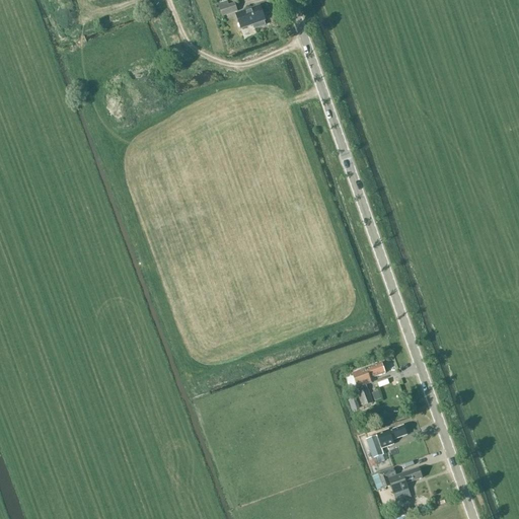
[(234,5),(220,9),(222,16),(236,11),(234,5)]
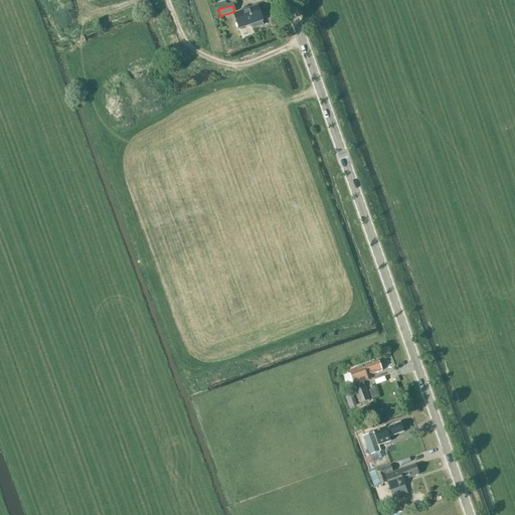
[(251,24),(252,28),(263,25),(262,21),(263,20),(258,7),(234,14),(239,28),(251,24)]
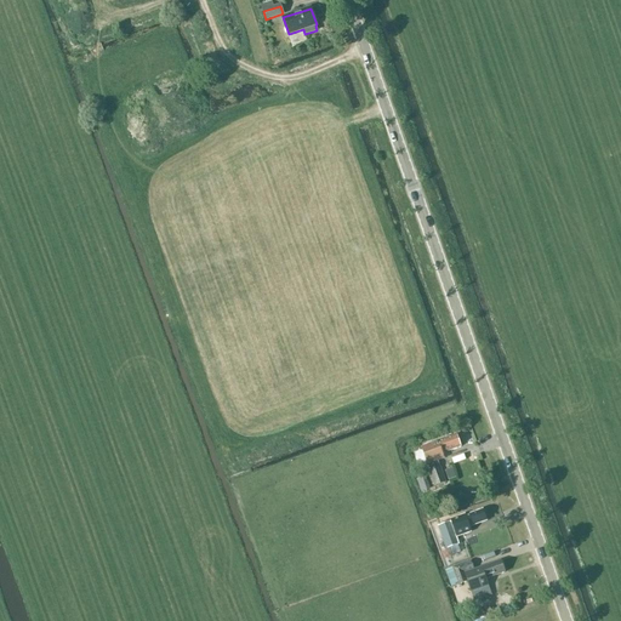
[(427,465),(438,461),(444,459),(443,454),(461,446),(456,436),(438,442),(438,443),(432,444),(422,448),(427,465)]
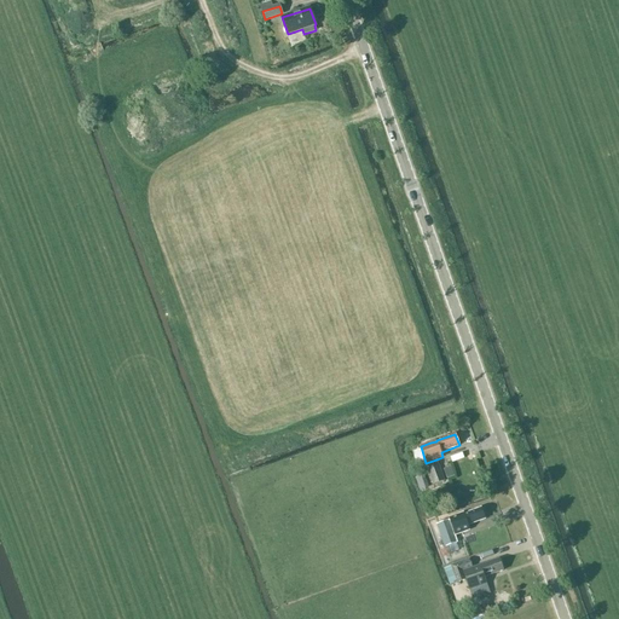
[(445,481),(439,466),(437,460),(426,463),(428,469),(427,469),(433,485),(445,481)]
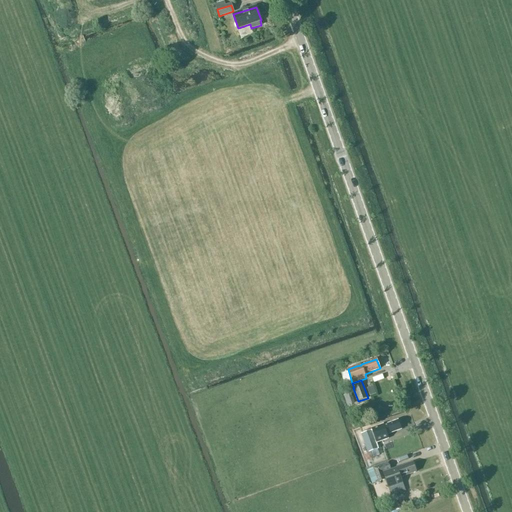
[(372,430),(362,434),(368,452),(378,449),(376,443),(388,439),(387,435),(401,430),(398,420),(384,426),(383,424),(371,429),(372,430)]
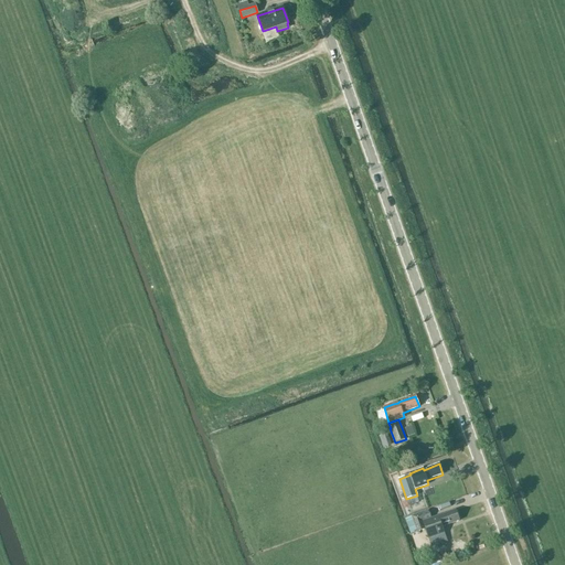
[(441,528),(459,521),(456,511),(432,519),(428,511),(412,516),(417,532),(426,529),(429,539),(444,533),(441,528)]
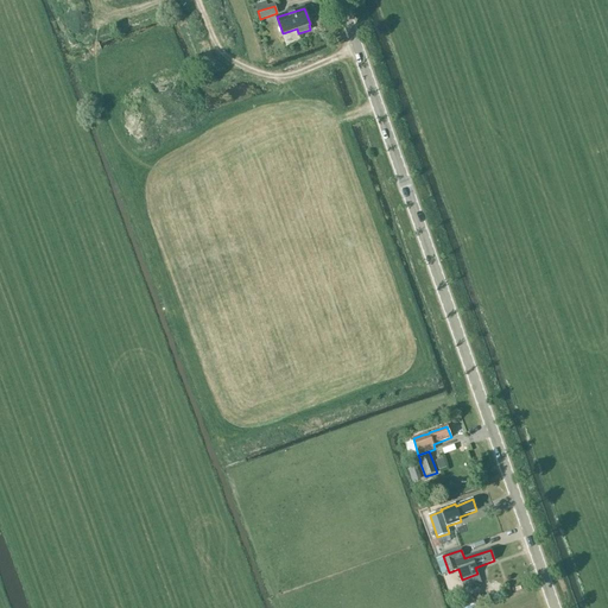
[(443,556),(436,558),(442,575),(449,572),(443,556)]
